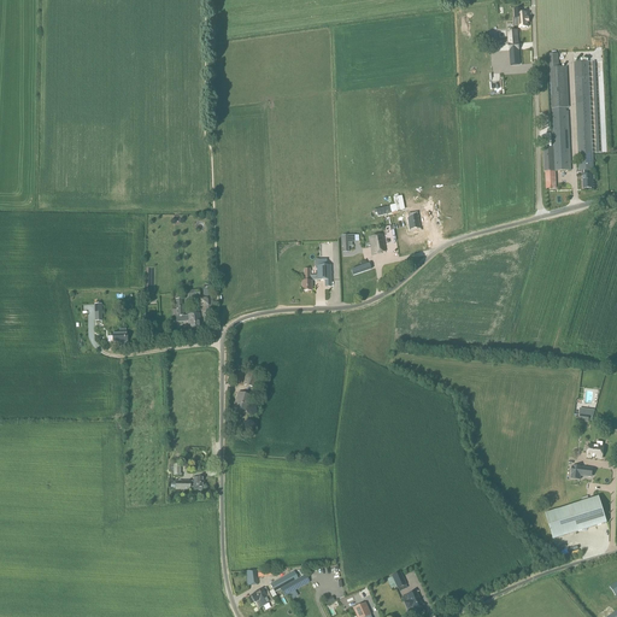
[(528,27),(527,17),(523,18),(522,10),(513,10),(515,18),(513,18),(513,28),(519,28),(528,27)]
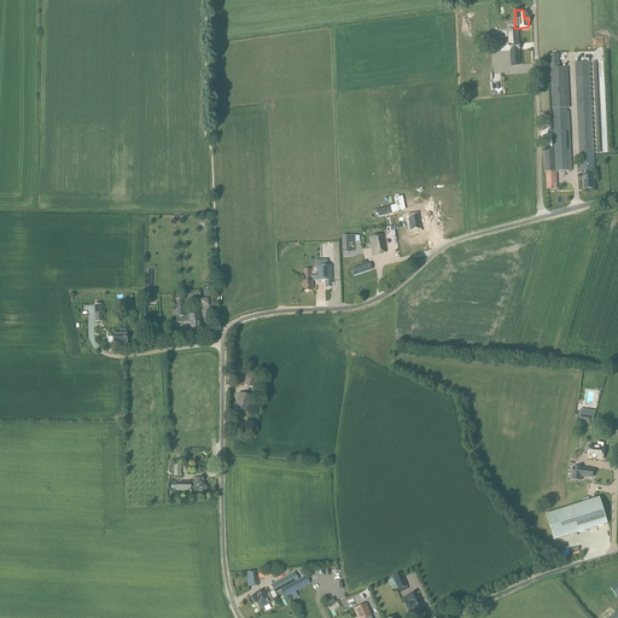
[(520,65),(519,50),(511,51),(512,65),(520,65)]
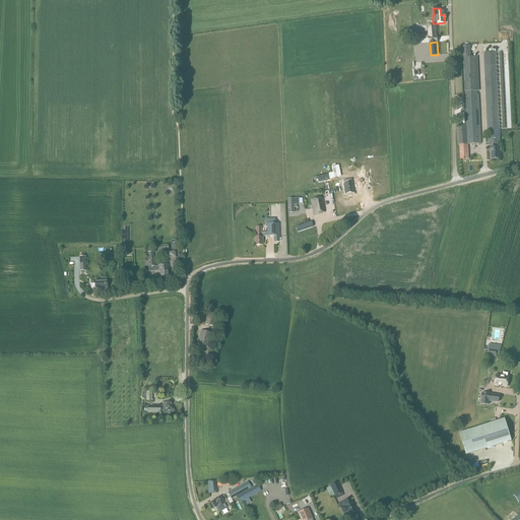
[(478,91),(477,57),(465,58),(465,55),(470,54),(470,46),(461,46),(463,91),(478,91)]
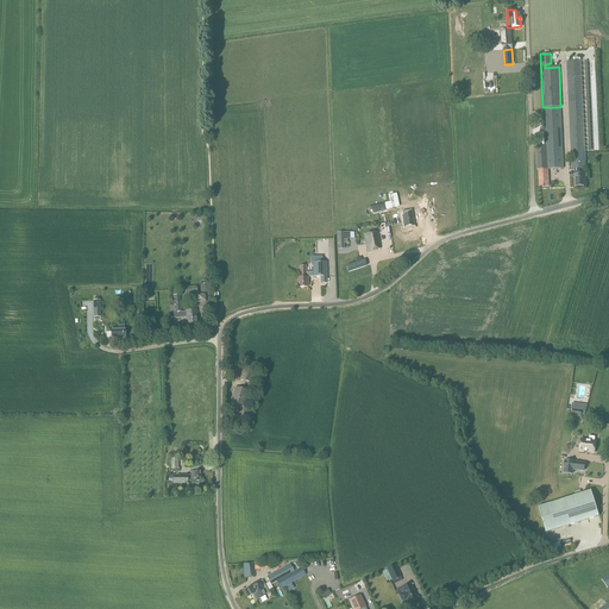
[(608,58),(586,61),(590,96),(608,94),(608,58)]
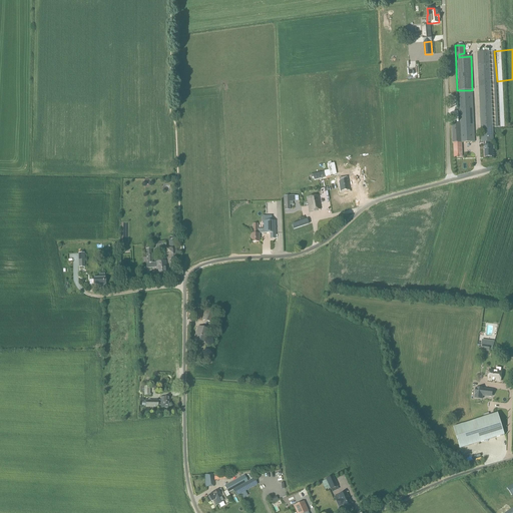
[(492,145),(492,141),(493,141),(489,51),(477,52),(482,142),(486,142),(486,146),(485,146),(485,151),(484,151),(485,154),(486,157),(492,156),(492,149),(494,149),(494,146),(492,146),(492,145)]
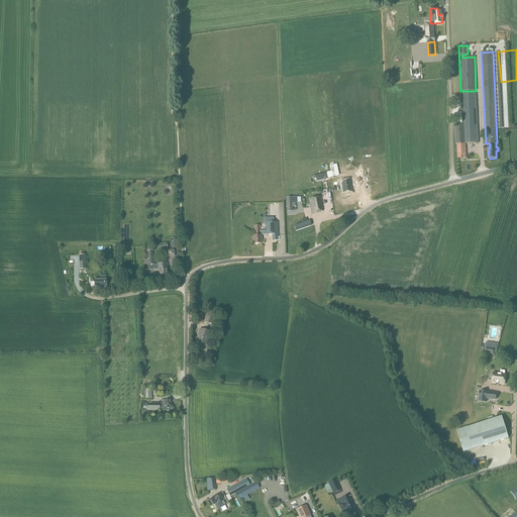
[(462,124),(454,124),(455,144),(479,143),(476,94),(461,94),(462,124)]
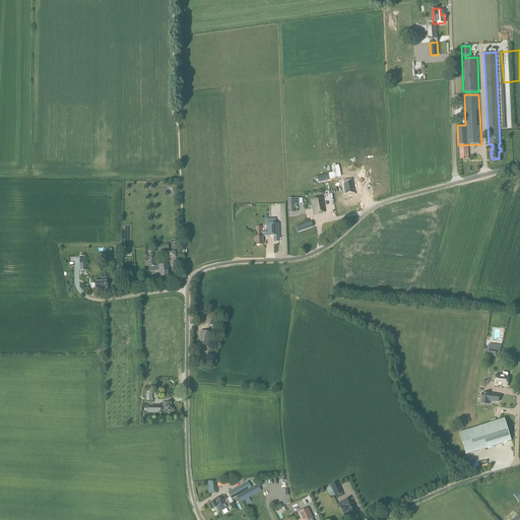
[(351,180),(343,181),(344,185),(343,185),(344,195),(353,194),(351,180)]
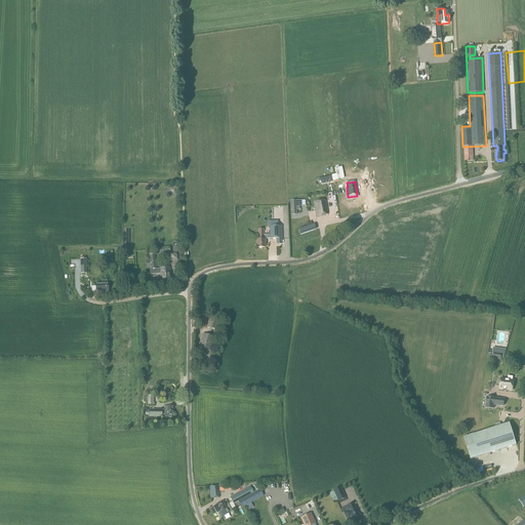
[(291,202),(294,216),(299,215),(297,207),(303,206),(301,200),(291,202)]
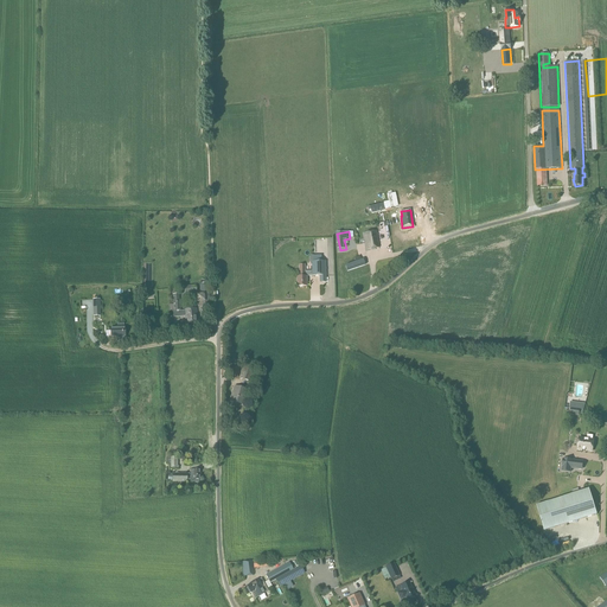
[(377,231),(364,234),(366,249),(379,247),(377,231)]
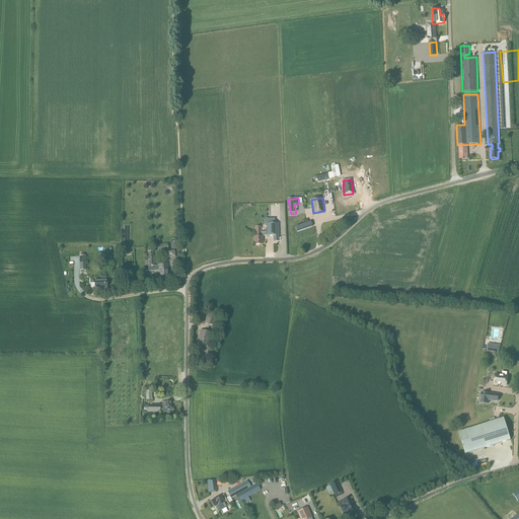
[(312,226),(310,221),(295,226),(297,231),(312,226)]
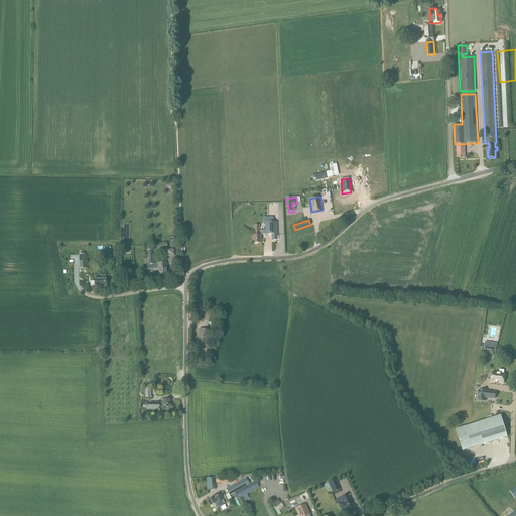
[(265,227),(265,231),(265,234),(271,234),(272,240),(277,240),(277,222),(265,222),(265,227)]
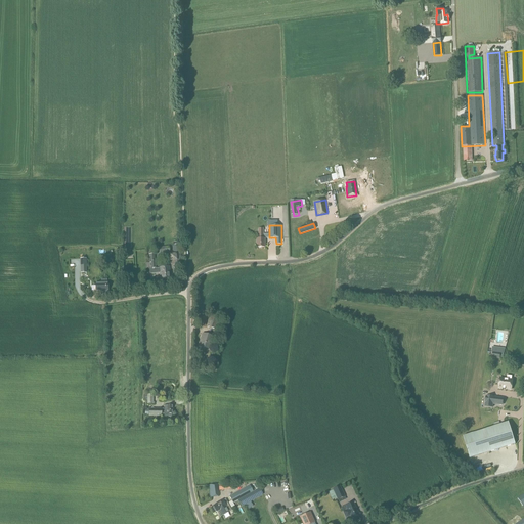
[(263,238),(269,237),(269,234),(263,234),(263,229),(258,229),(259,238),(257,238),(257,247),(265,247),(264,238),(263,238)]
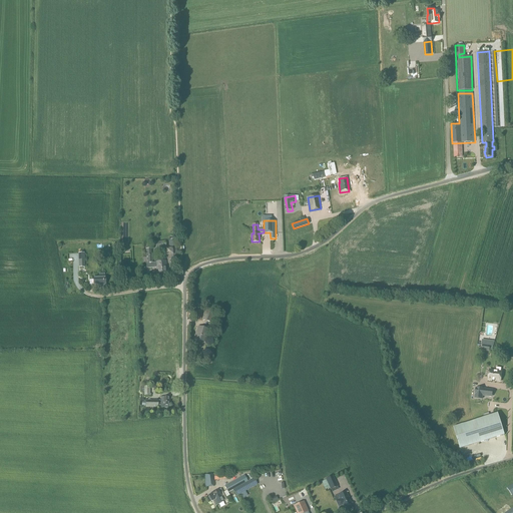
[(170,254),(171,261),(178,260),(178,251),(177,250),(176,238),(169,239),(169,248),(166,249),(167,255),(170,254)]
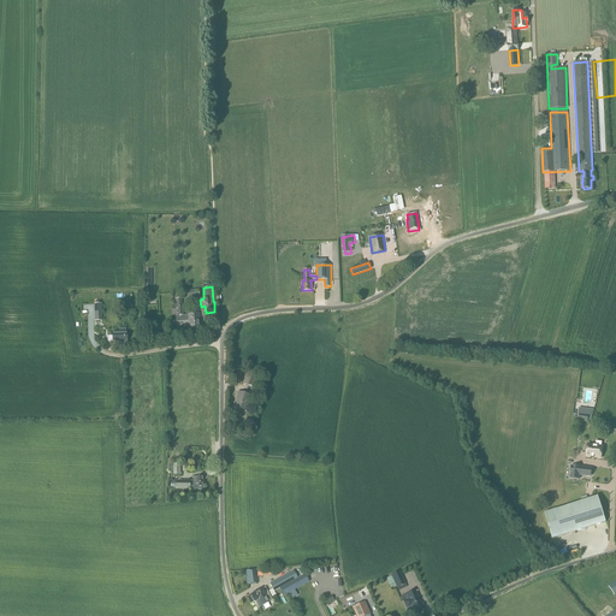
[(171,309),(172,317),(183,315),(182,298),(181,298),(181,292),(175,294),(176,298),(176,308),(171,309)]
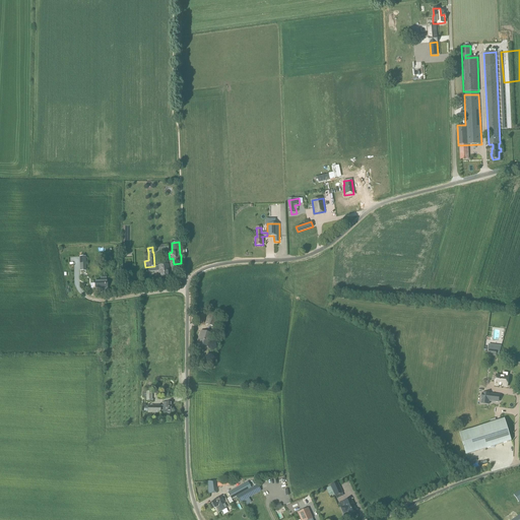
[(152,266),(152,270),(158,269),(159,277),(170,276),(169,264),(157,265),(158,266),(152,266)]
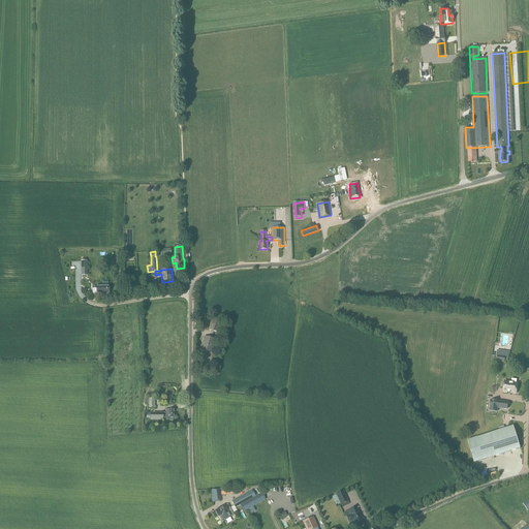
[(109,285),(97,285),(97,293),(104,293),(104,294),(109,294),(109,285)]
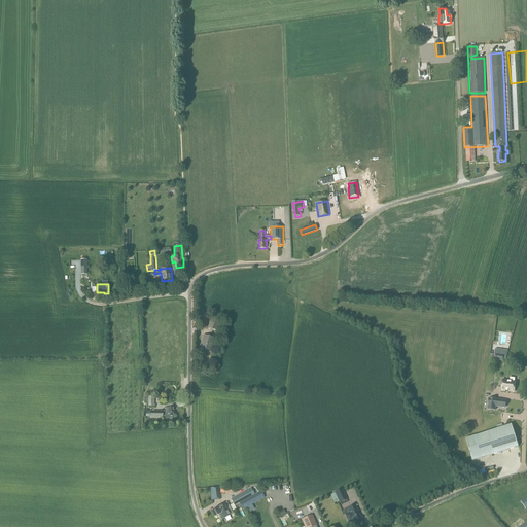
[(219,322),(226,324),(227,319),(212,315),(208,328),(217,330),(219,322)]
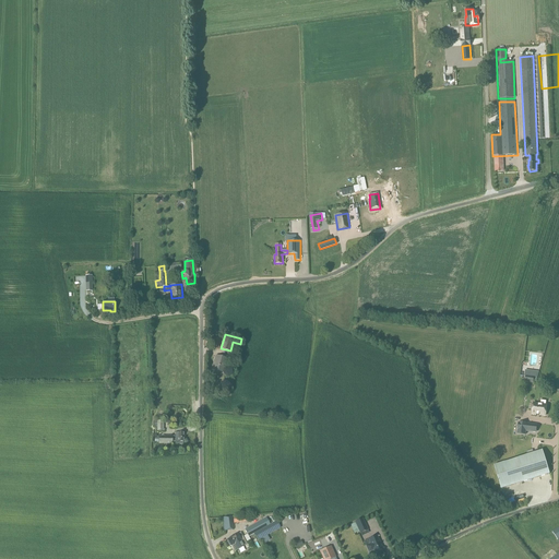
[(213,369),(224,372),(227,359),(216,356),(213,369)]
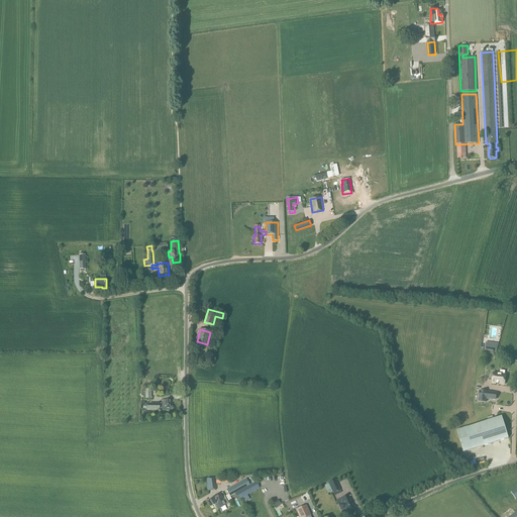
[(486,353),(493,354),(494,350),(497,350),(498,345),(487,344),(486,353)]
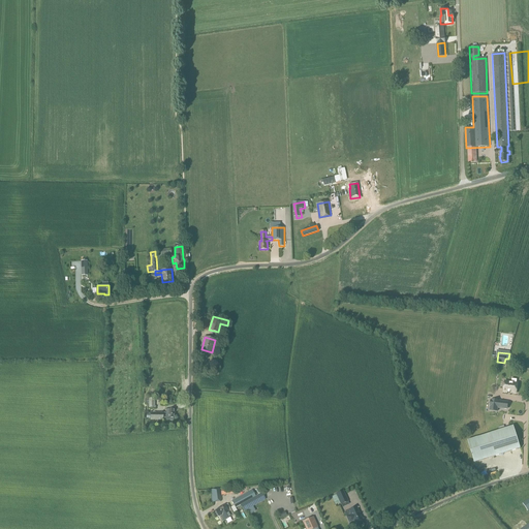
[(518,383),(505,381),(504,392),(517,394),(517,392),(518,392),(518,389),(517,387),(518,383)]
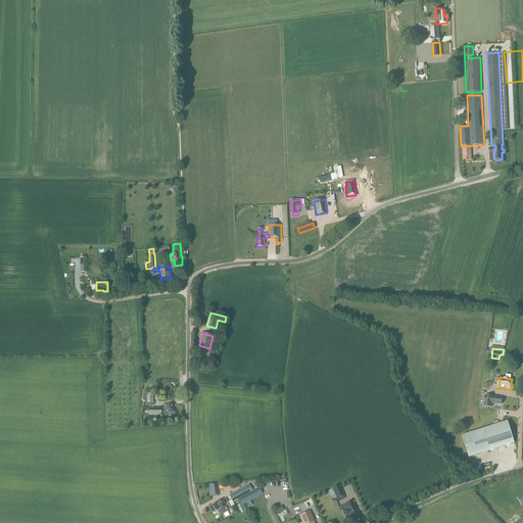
[(147,394),(143,394),(143,399),(145,399),(145,401),(147,401),(147,402),(153,403),(153,393),(147,393),(147,394)]
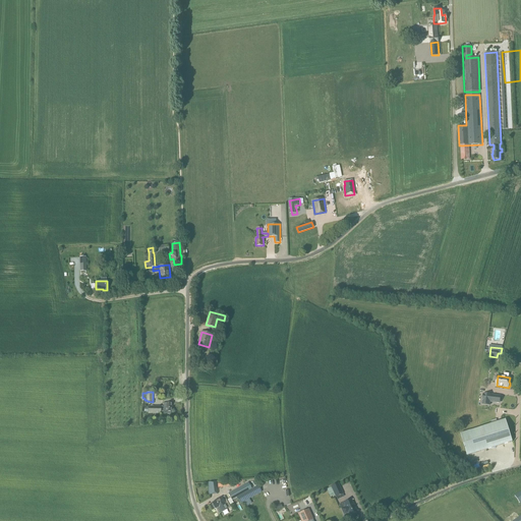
[(501,397),(482,396),(481,407),(489,408),(489,404),(500,406),(501,397)]
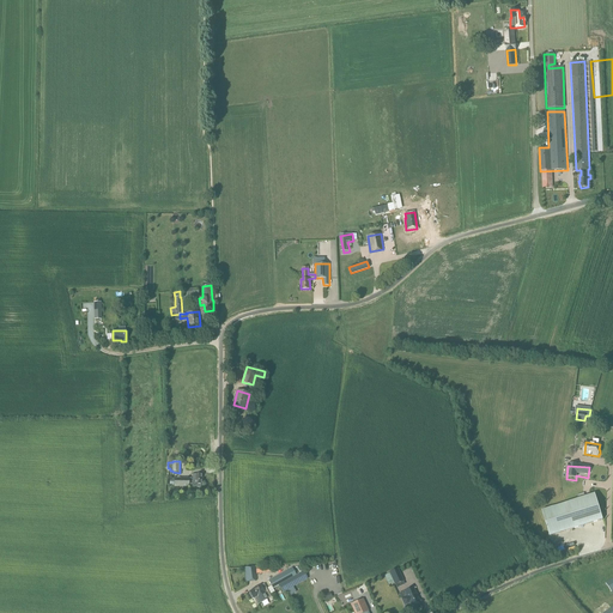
[(189,485),(196,485),(202,484),(202,481),(202,474),(193,474),(193,478),(189,478),(174,478),(174,487),(189,486),(189,485)]
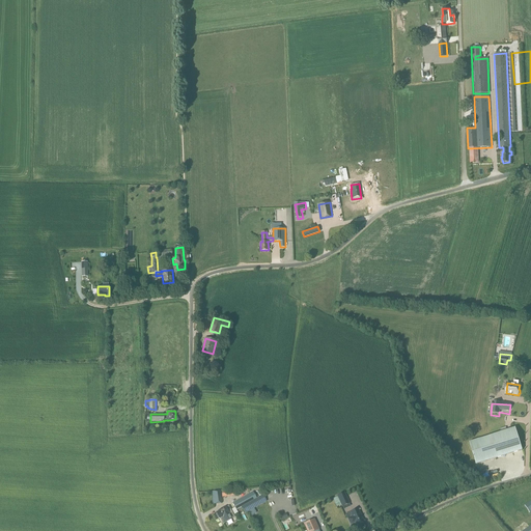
[(471,441),(478,464),(524,449),(518,427),(471,441)]
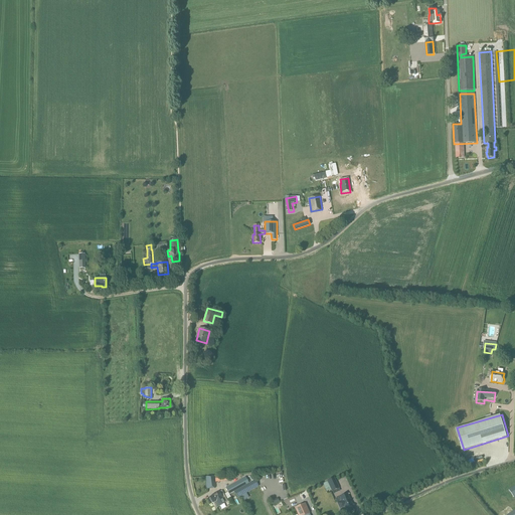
[(207,489),(215,488),(214,477),(205,477),(207,489)]
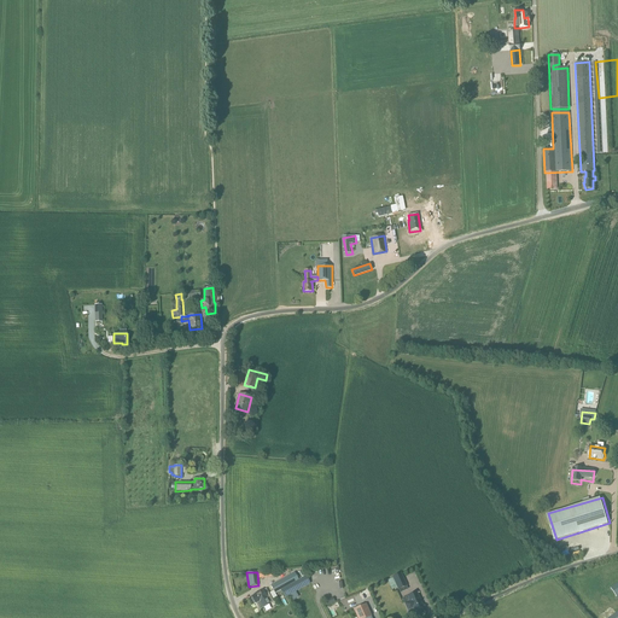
[(275,594),(281,590),(299,579),(295,572),(270,586),(275,594)]
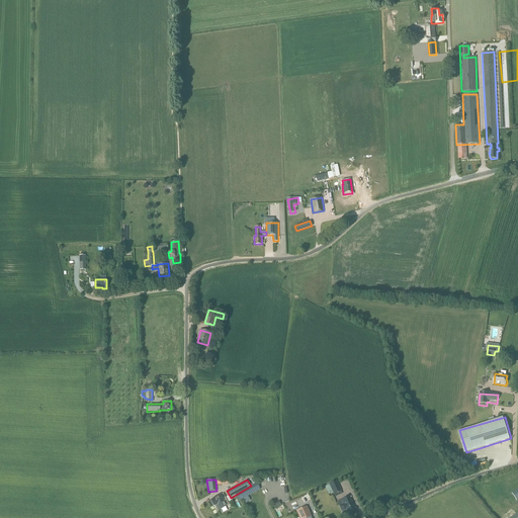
[(336,481),(329,484),(334,494),(341,492),(336,481)]
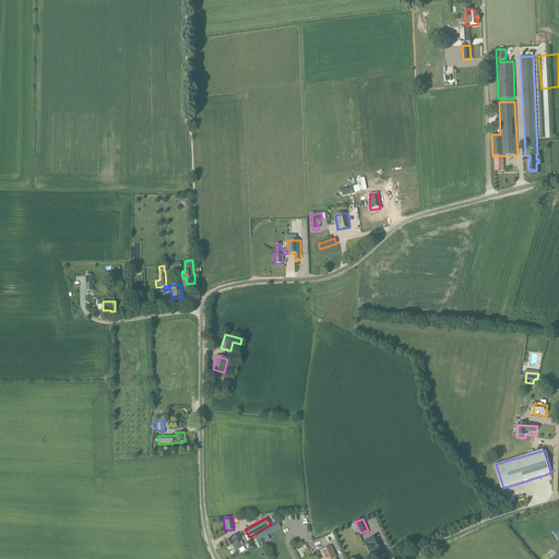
[(258,540),(281,527),(276,521),(271,524),(254,534),(258,540)]
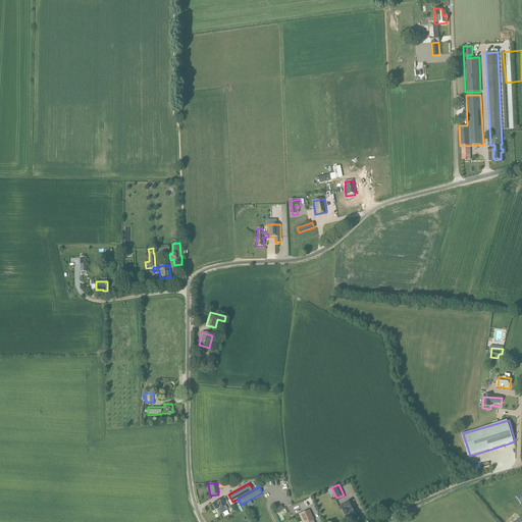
[(228,510),(222,499),(217,501),(218,502),(213,504),(216,509),(219,515),(228,510)]
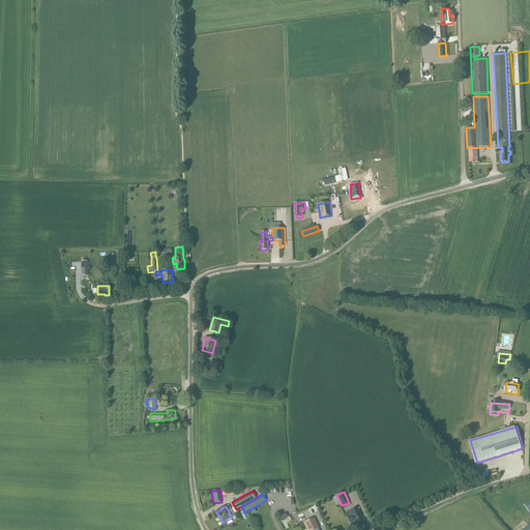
[(351,513),(346,516),(350,524),(354,522),(355,523),(358,522),(362,521),(361,520),(362,520),(357,508),(350,511),(351,513)]
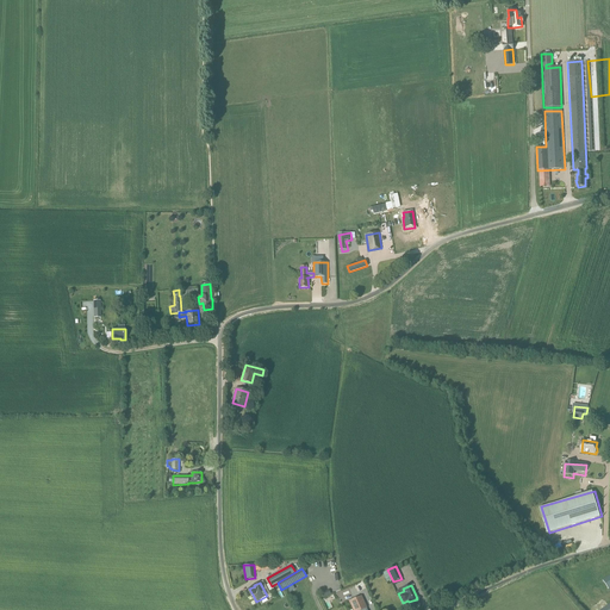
[(365,609),(365,608),(360,598),(350,602),(354,609),(365,609)]
